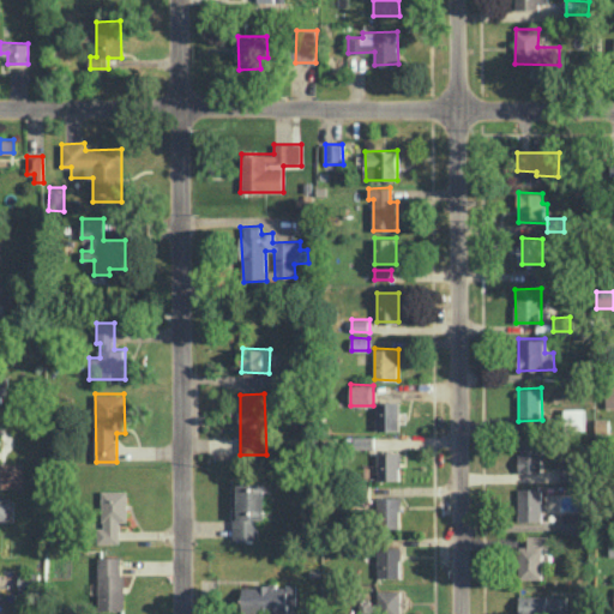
[(399,402),(377,402),(377,431),(399,431),(399,402)]
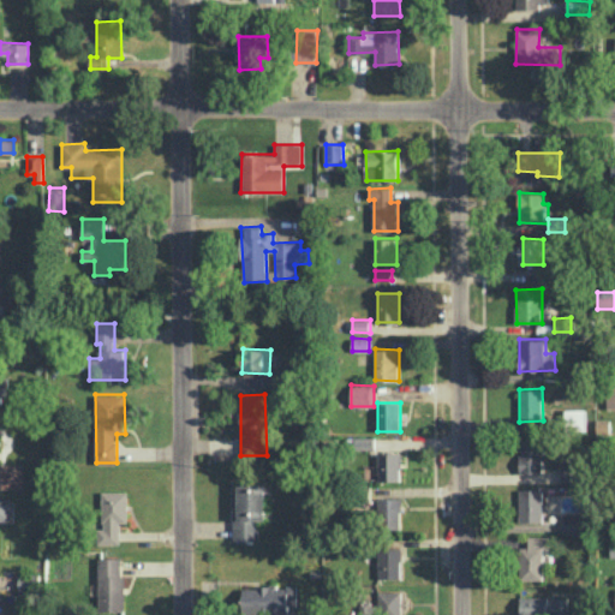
[(585,408),(565,408),(566,428),(586,427),(585,408)]
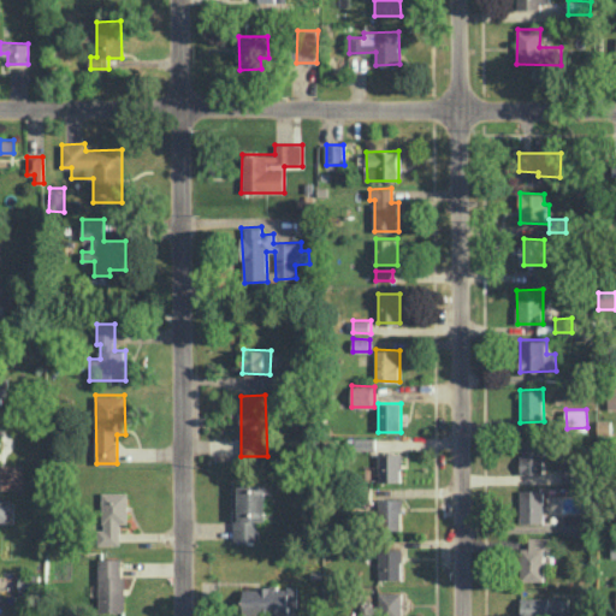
[(597,434),(611,434),(611,420),(598,419),(597,434)]
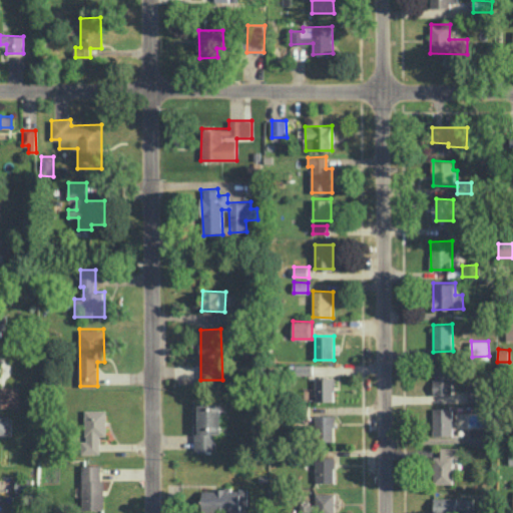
[(297,374),(308,374),(308,365),(297,364),(297,374)]
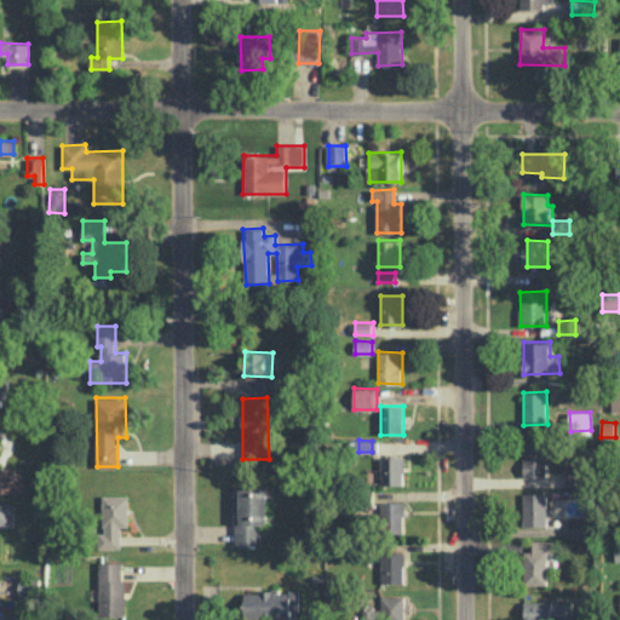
[(546,476),(546,441),(524,441),(524,476),(546,476)]
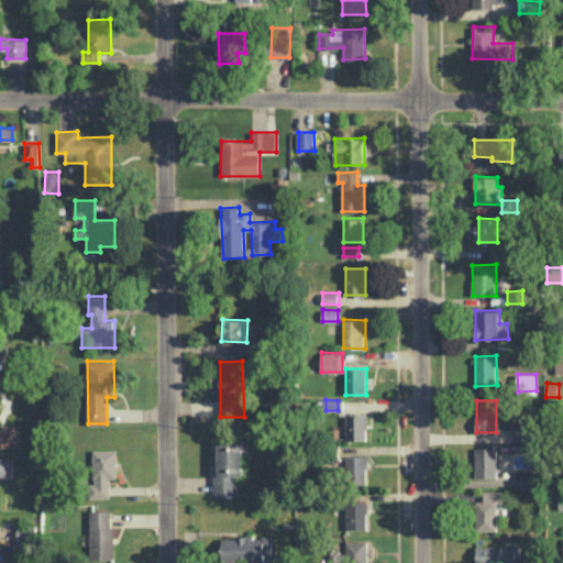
[(367,415),(346,415),(348,440),(367,440),(367,415)]
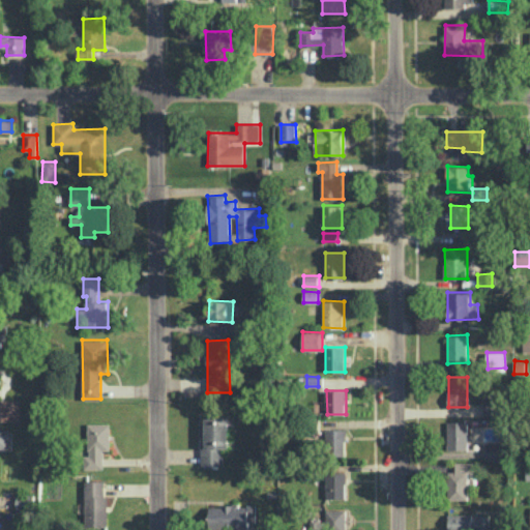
[(484,398),(486,415),(503,415),(502,396),(484,398)]
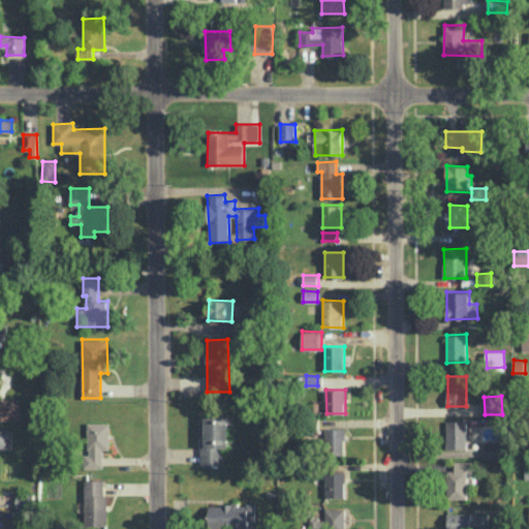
[(21,419),(20,398),(1,399),(1,419),(21,419)]
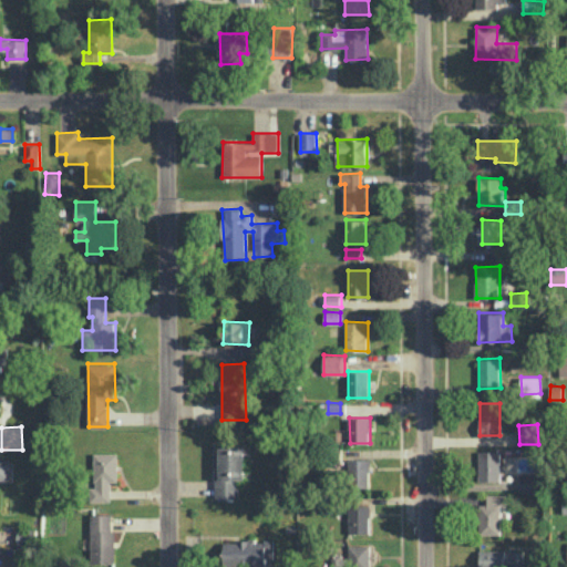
[(239,498),(239,480),(246,480),(246,444),(217,444),(217,497),(239,498)]
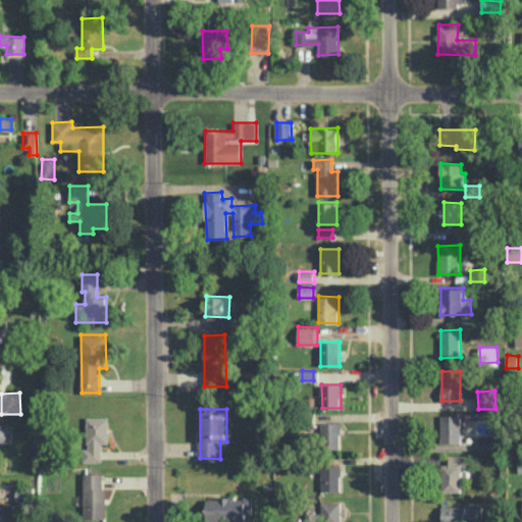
[(461,441),(461,414),(440,415),(440,442),(461,441)]
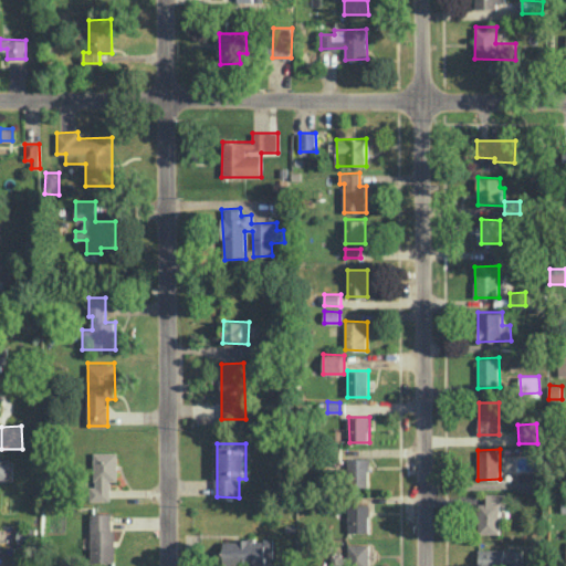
[(117,481),(118,452),(94,451),(94,485),(91,485),(91,500),(111,501),(111,480),(117,481)]
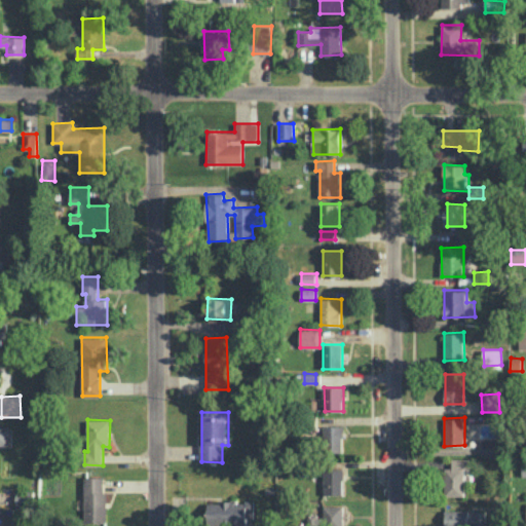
[(0,444),(9,445),(9,425),(0,424),(0,444)]
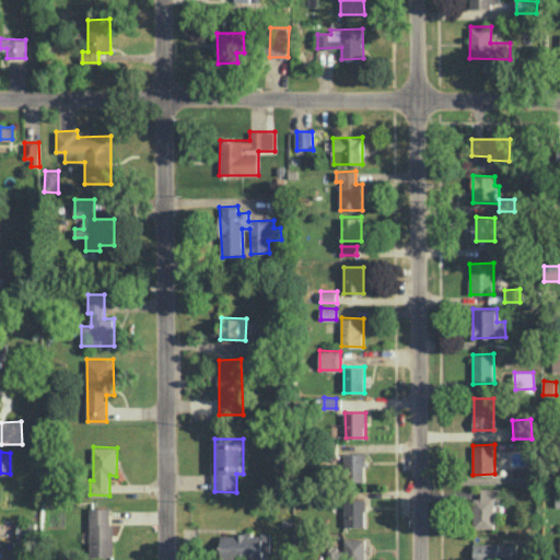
[(365,453),(346,453),(345,481),(365,481),(365,453)]
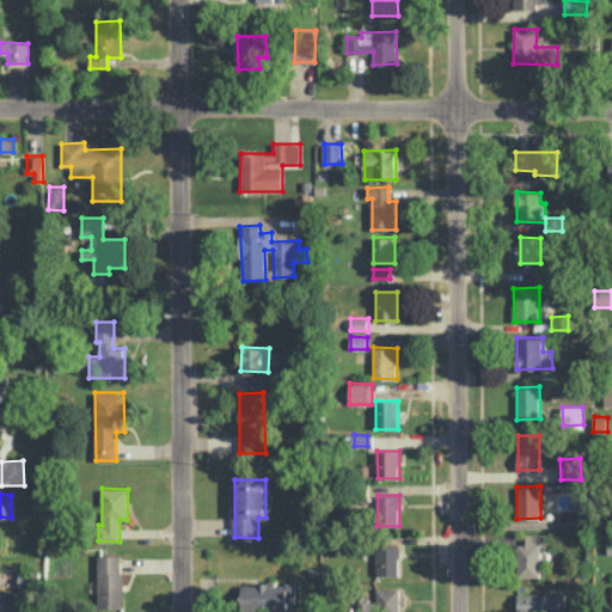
[(515,544),(516,577),(545,576),(544,533),(526,533),(526,544),(515,544)]
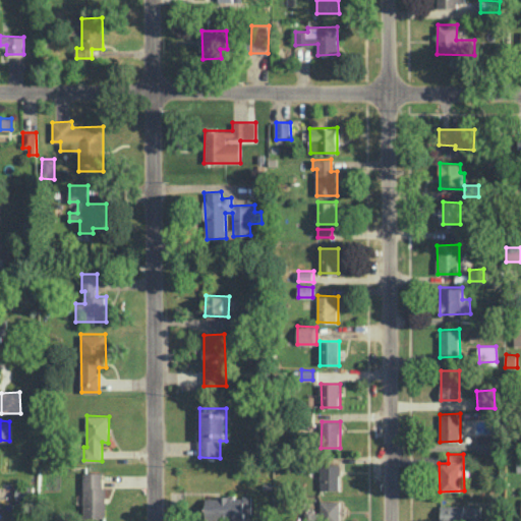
[(321,489),(340,489),(340,464),(322,464),(321,489)]
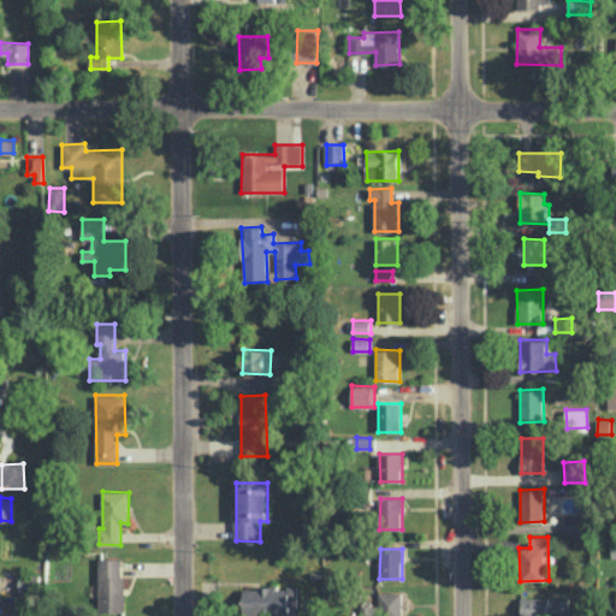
[(124,557),(99,558),(99,611),(124,610),(124,557)]
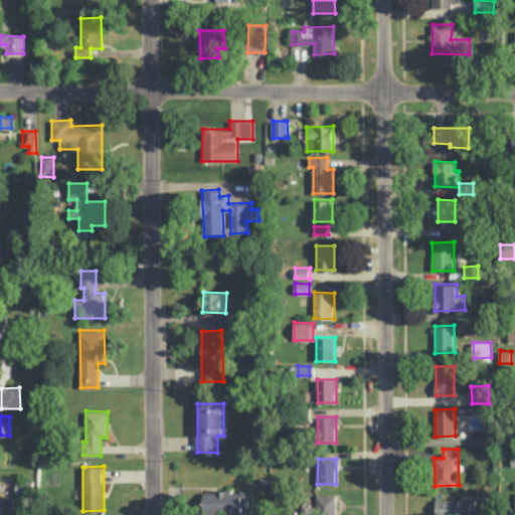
[(15,497),(33,498),(33,481),(16,480),(15,497)]
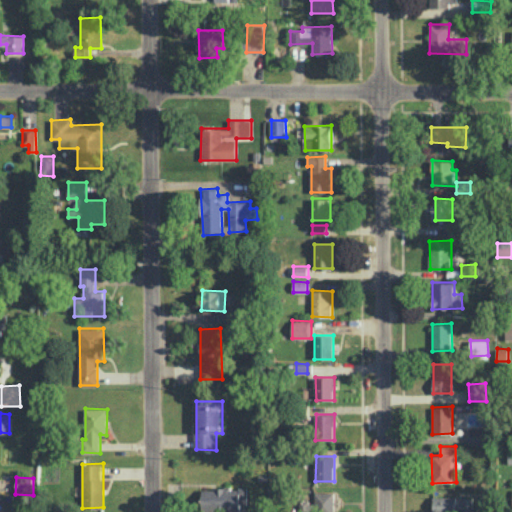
[(247,488),(202,488),(203,511),(240,510),(240,503),(247,503),(247,488)]
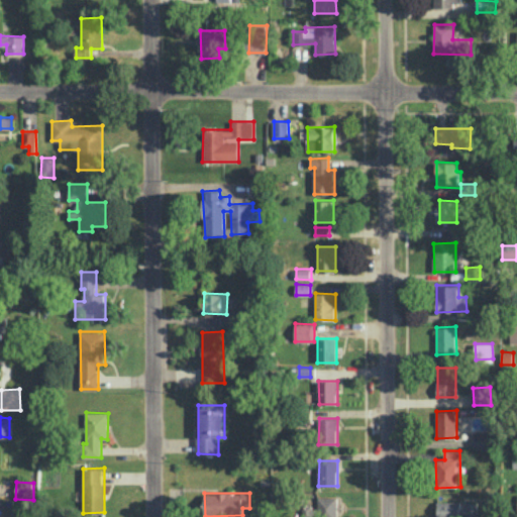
[(302,507),(302,516),(338,516),(338,497),(318,497),(318,506),(302,507)]
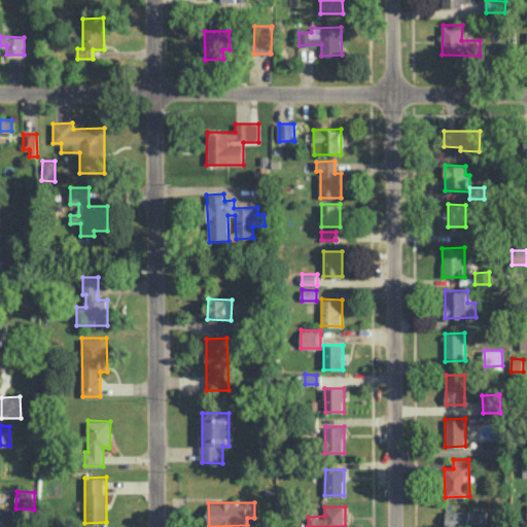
[(487,526),(487,511),(472,512),(472,511),(446,511),(446,526),(487,526)]
